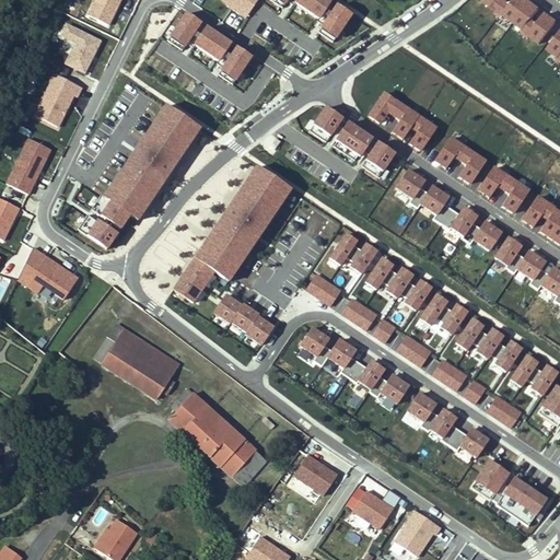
[(95,0),(88,16),(107,26),(120,0),(95,0)]
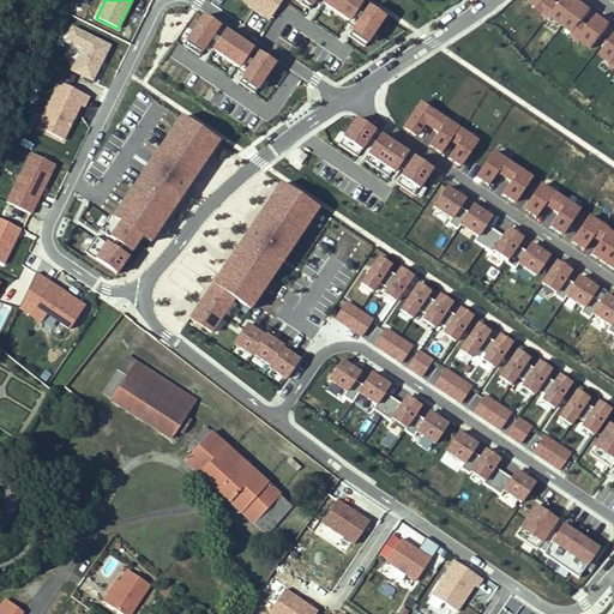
[(269,20),(283,0),(242,0),(264,14),(263,16),(269,20)]
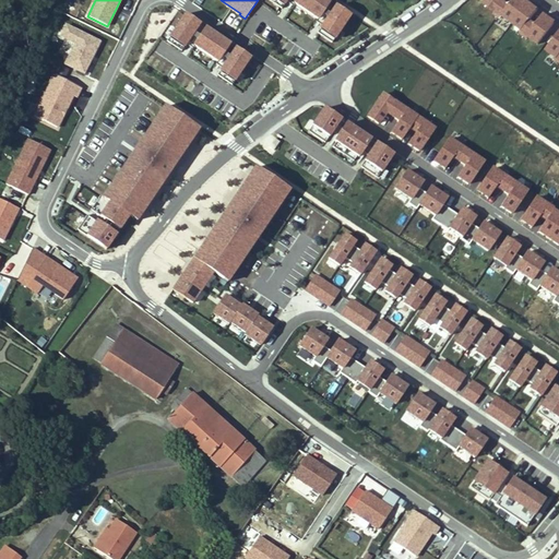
[(268,0),(282,9),(287,0),(268,0)]
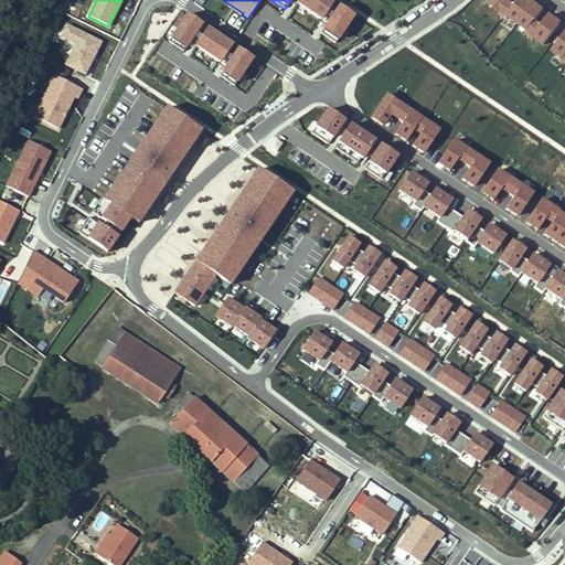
[(322,22),(334,3),(328,0),(299,0),(297,4),(322,22)]
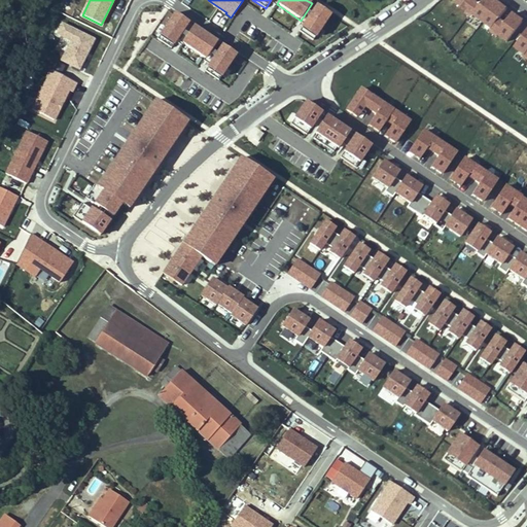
[(472,0),(458,0),(456,3),(508,41),(525,19),(512,9),(504,20),(500,18),(507,8),(496,0),(483,0),(480,5),(473,0),(472,0)]
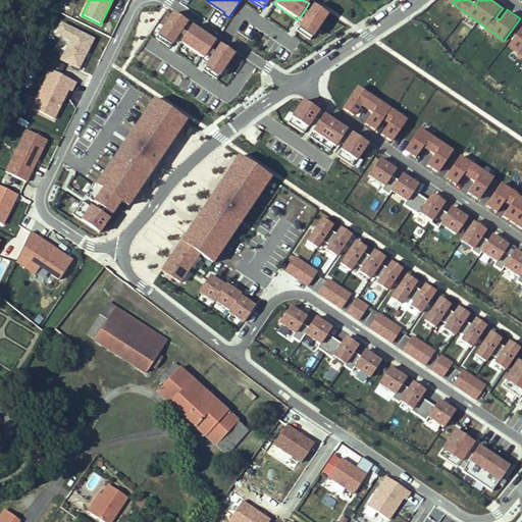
[(301,15),(306,19),(314,7),(308,4),(301,15)]
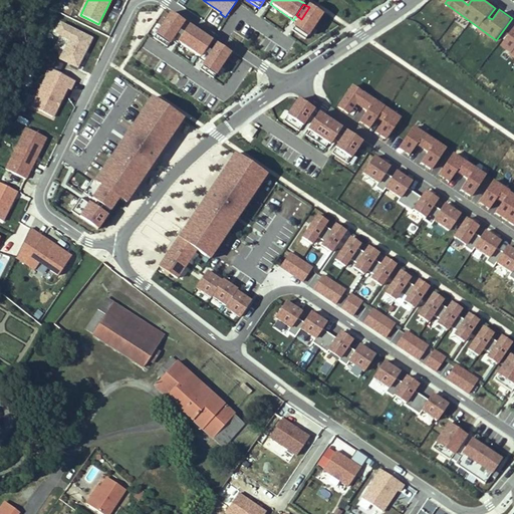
[(306,41),(323,16),(309,7),(301,19),(292,32),(306,41)]
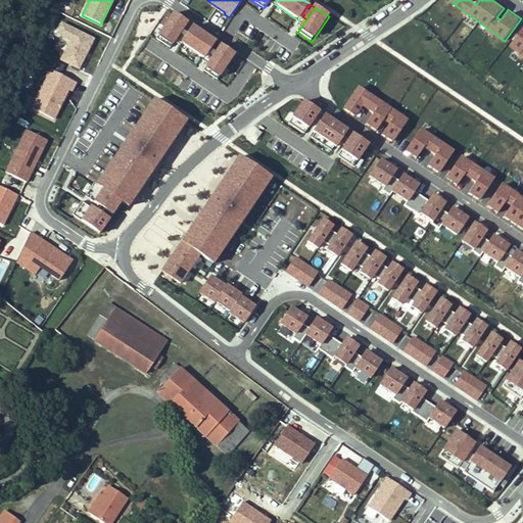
[(186,24),(172,13),(155,39),(169,48),(181,30),(186,24)]
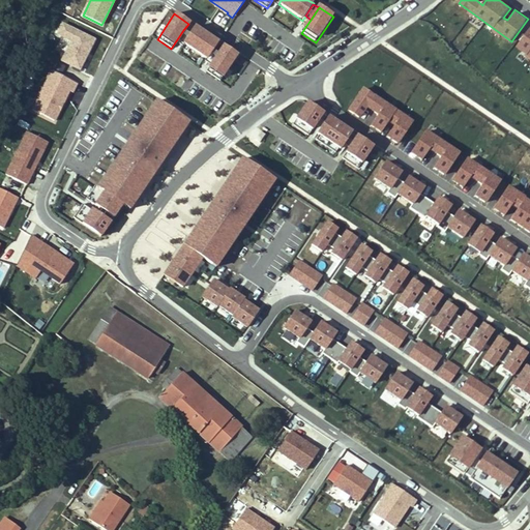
[(56,50),(61,53),(58,59),(80,69),(95,37),(61,21),(54,34),(61,38),(56,50)]
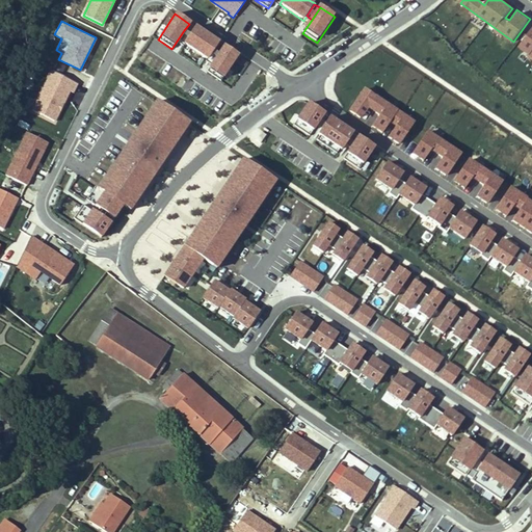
[(190,34),(194,28),(189,24),(184,30),(190,34)]
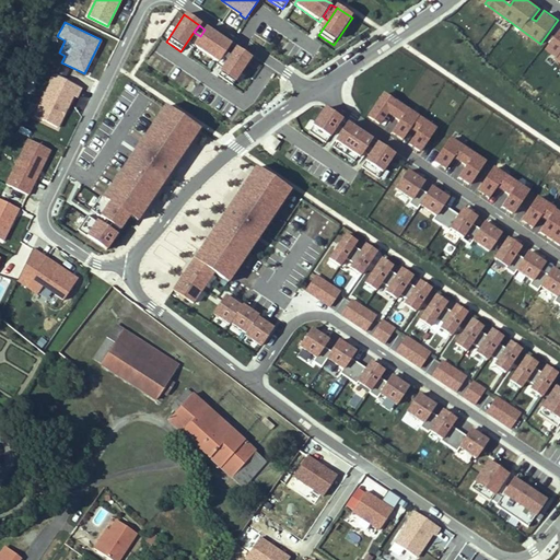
[(230,46),(230,45),(205,28),(205,30),(200,36),(193,46),(218,63),(221,58),(230,46)]
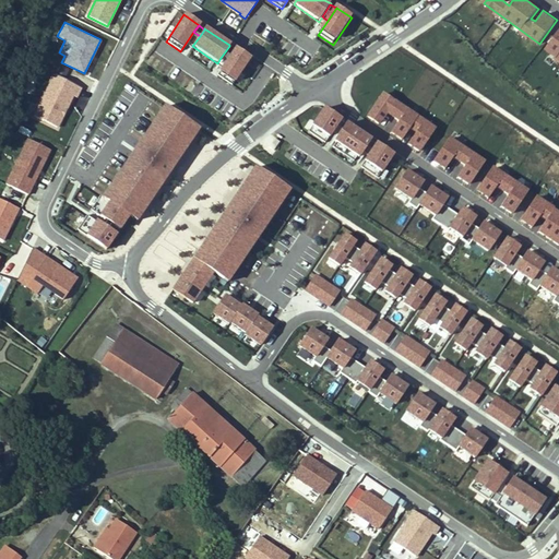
[(558,31),(546,49),(558,58),(558,31)]
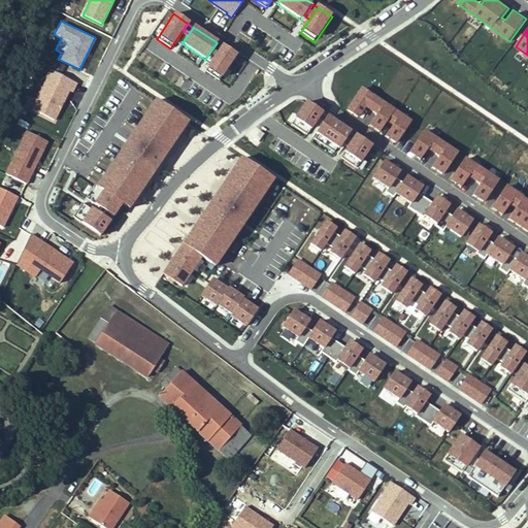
[(208,55),(215,59),(222,47),(217,43),(208,55)]
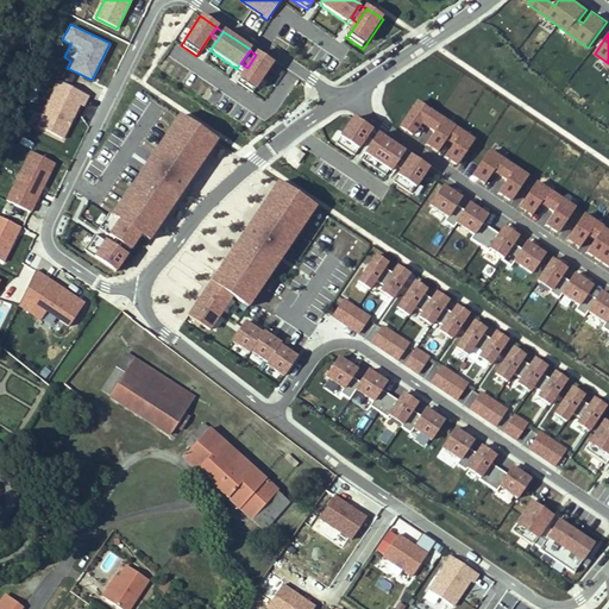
[(237,83),(252,94),(272,64),(256,54),(256,55),(248,68),(237,83)]
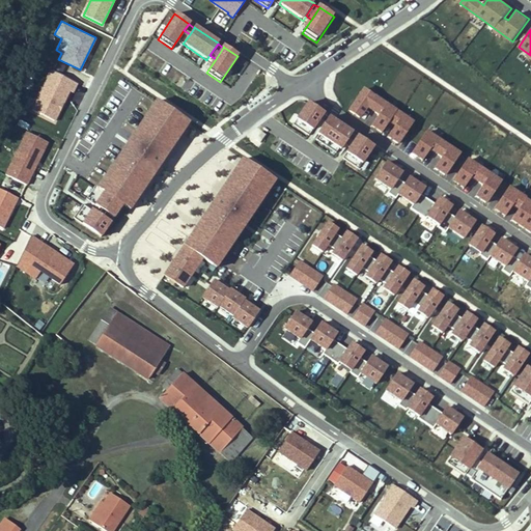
[(55,73),(51,81),(48,80),(32,112),(54,122),(59,111),(57,110),(59,107),(60,108),(68,91),(72,93),(77,83),(55,73)]
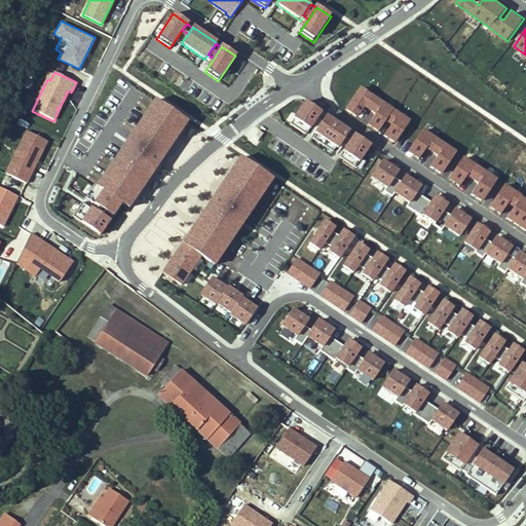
[(411,119),(359,86),(345,107),(355,114),(363,104),(374,111),(367,123),(378,130),(384,119),(389,122),(381,135),(395,144),(411,119)]
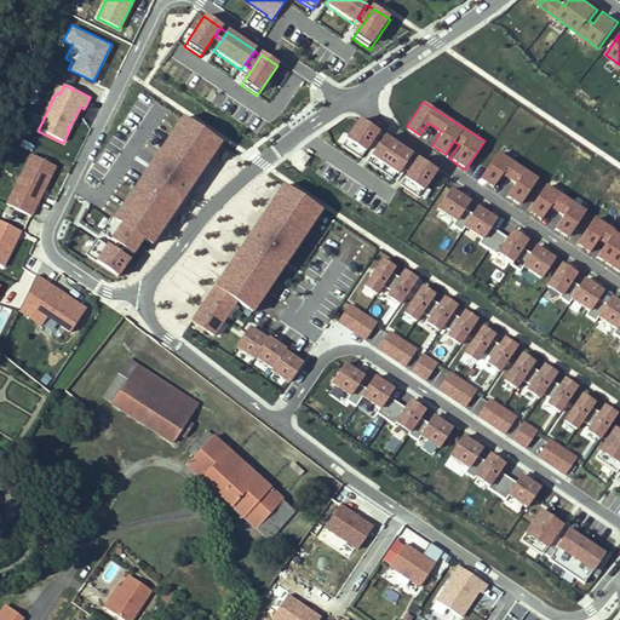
[(177,115),(171,125),(174,127),(181,118),(177,115)]
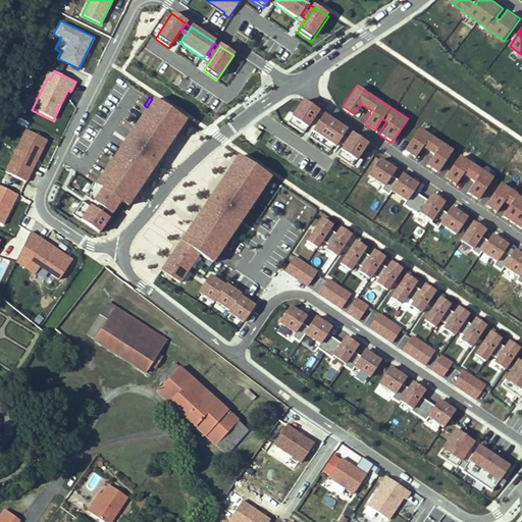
[(181,118),(152,99),(147,107),(144,105),(134,119),(138,121),(132,131),(127,127),(112,151),(116,153),(110,162),(106,160),(97,174),(101,176),(95,185),(120,202),(123,204),(129,196),(133,199),(153,168),(163,153),(160,151),(166,142),(170,144),(179,129),(175,126),(181,118)]
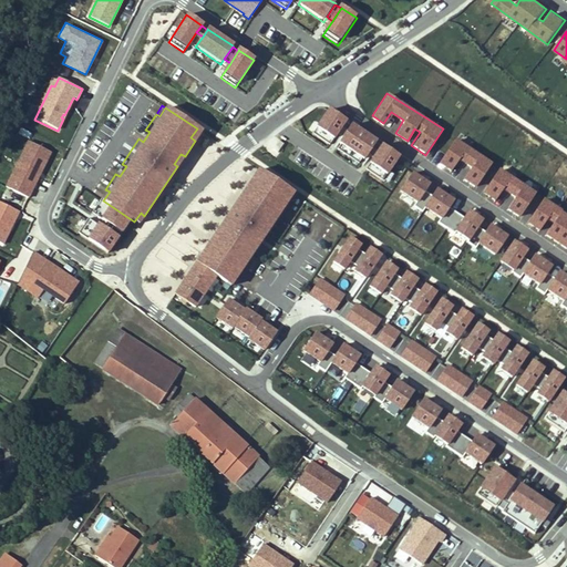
[(330,146),(347,123),(328,111),(312,134),(330,146)]
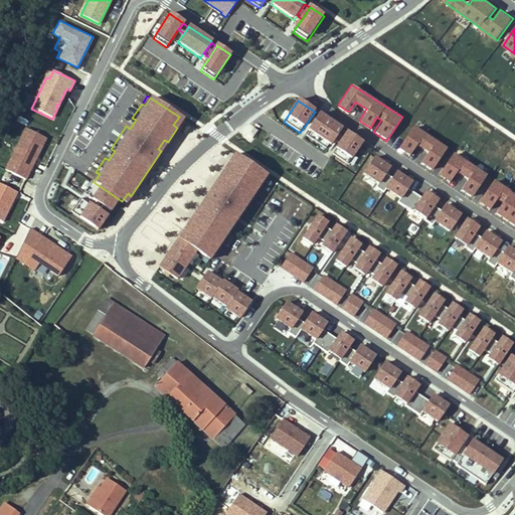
[(319,115),(314,112),(310,118),(315,121),(319,115)]
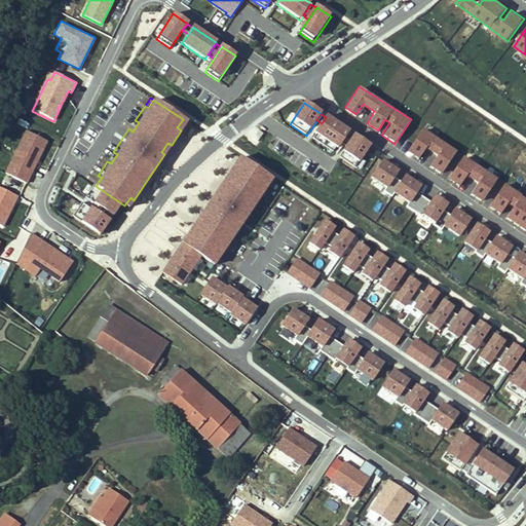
[(336,148),(338,149),(341,145),(348,134),(349,133),(326,117),(322,123),(314,134),(316,135),(336,148)]
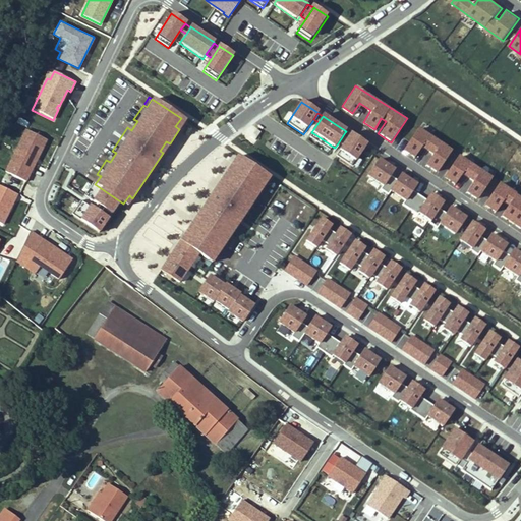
[(175,126),(179,129),(185,121),(181,118),(175,126)]
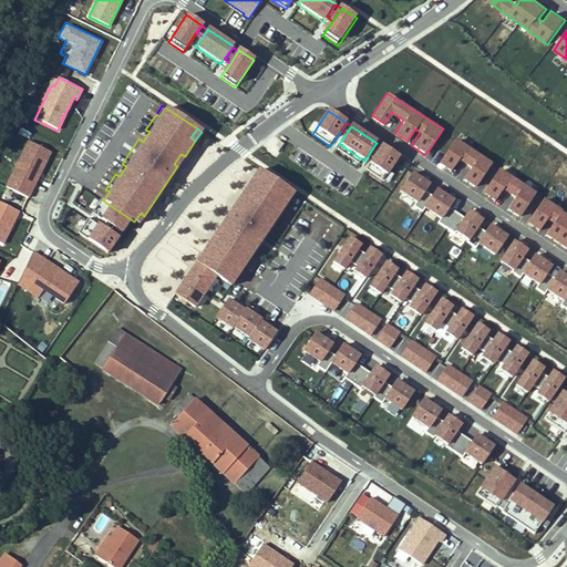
[(150,132),(145,130),(138,138),(143,142),(150,132)]
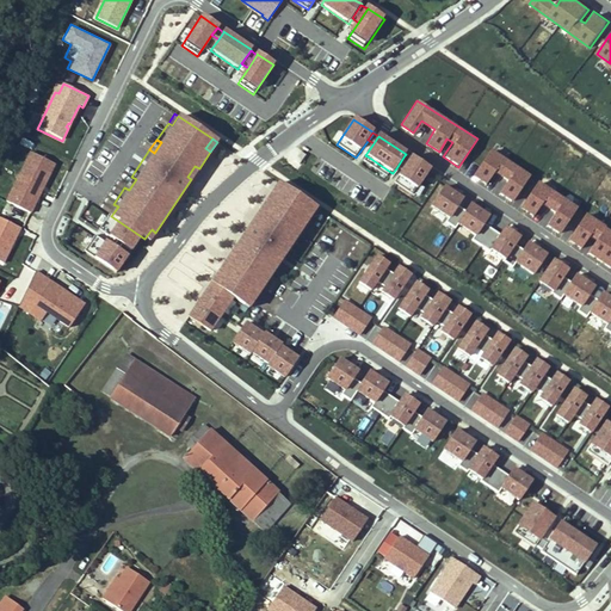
[(530,176),(489,149),(471,176),(486,185),(494,172),(507,180),(499,193),(512,202),(530,176)]
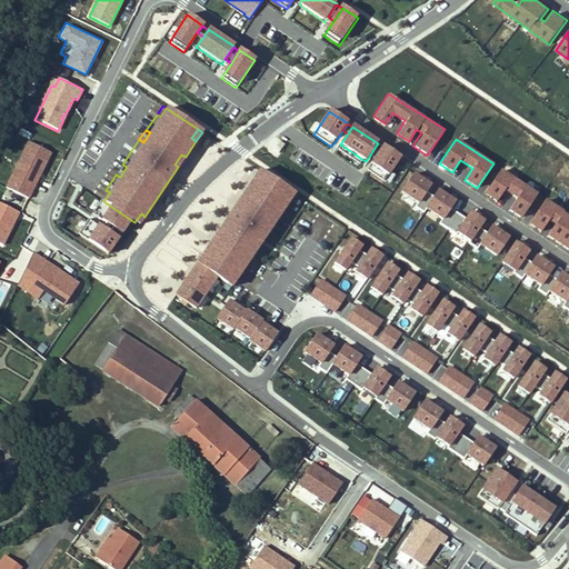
[(6,188),(28,199),(39,177),(37,176),(39,171),(41,172),(51,152),(28,141),(6,188)]
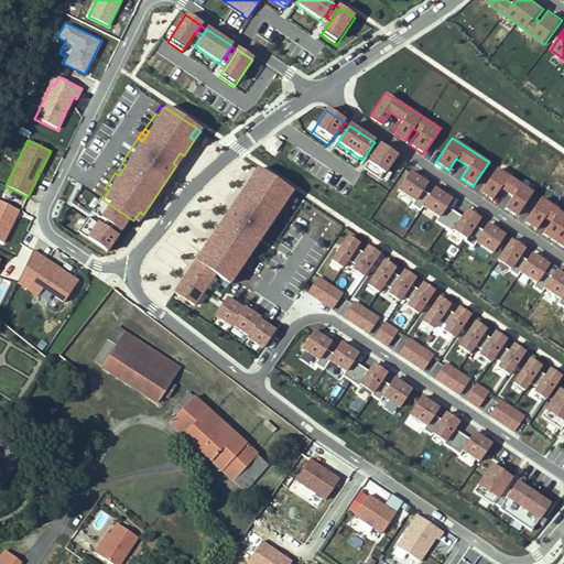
[(277,140),(271,149),(275,152),(282,143),(277,140)]
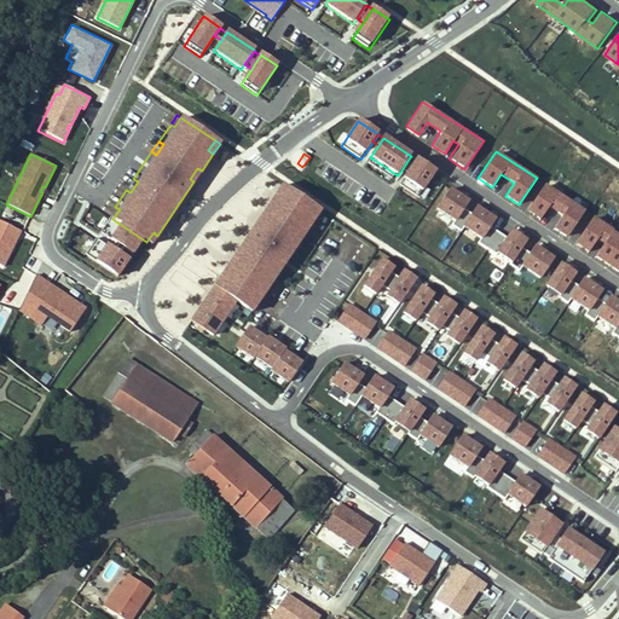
[(417,161),(410,157),(401,171),(404,173),(408,168),(411,171),(417,161)]
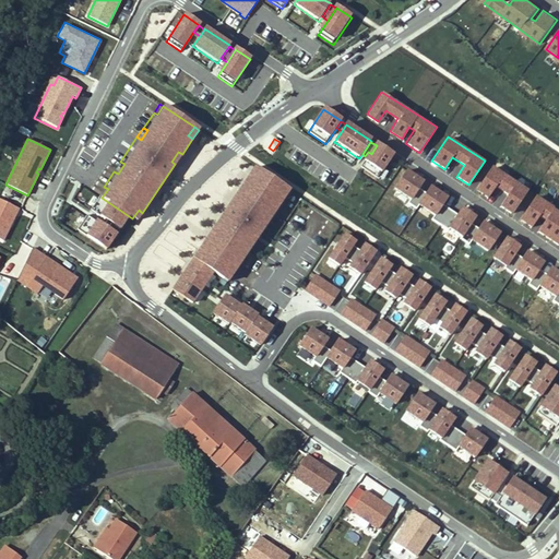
[(336,143),(333,149),(354,163),(357,157),(336,143)]
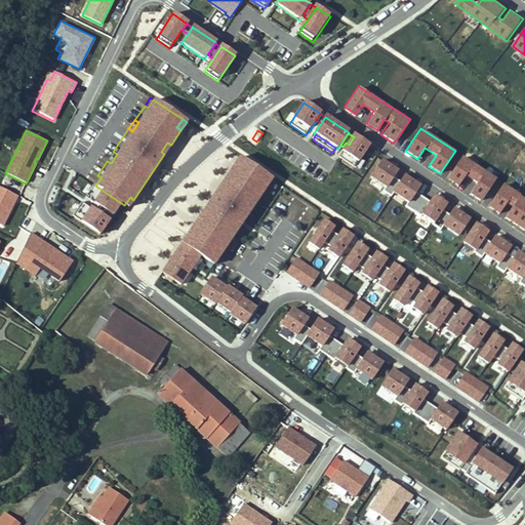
[(370,147),(354,136),(349,145),(339,158),(355,169),(370,147)]
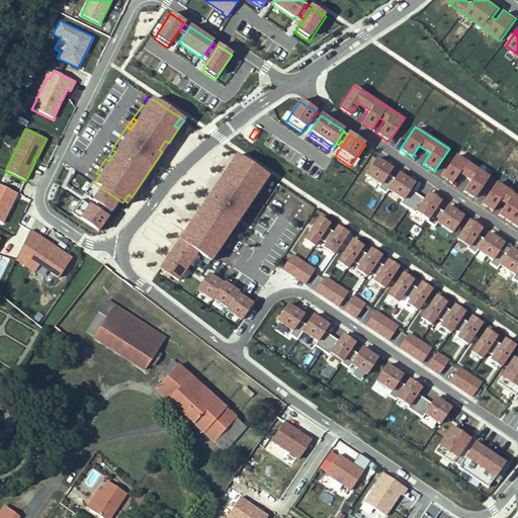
[(159,150),(162,152),(169,143),(165,141),(159,150)]
